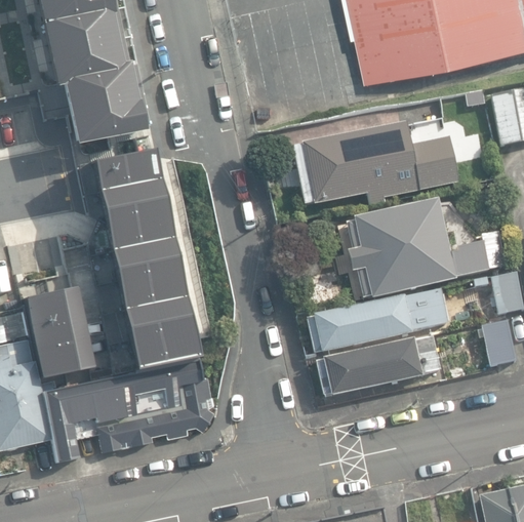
[(155,153),(121,0),(45,0),(82,169),(155,153)]
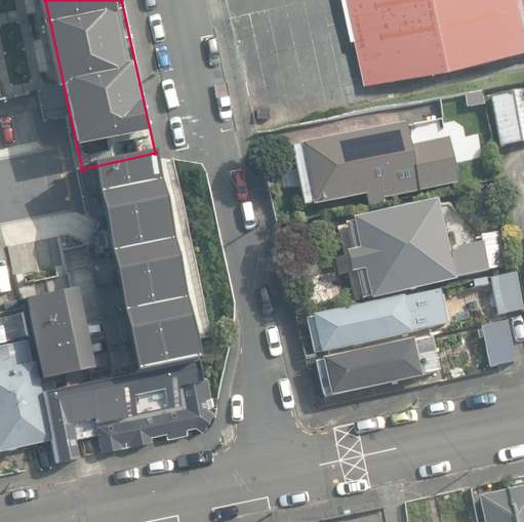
[(359,34),(368,78),(523,44),(523,0),(348,0),(356,34),(359,34)]
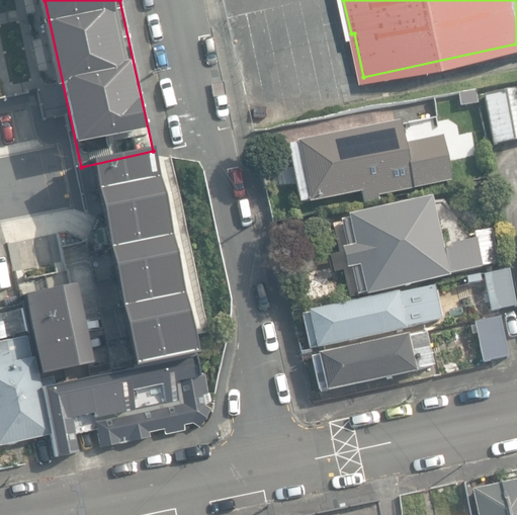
[(516,87),(485,93),(494,144),(516,139),(516,87)]
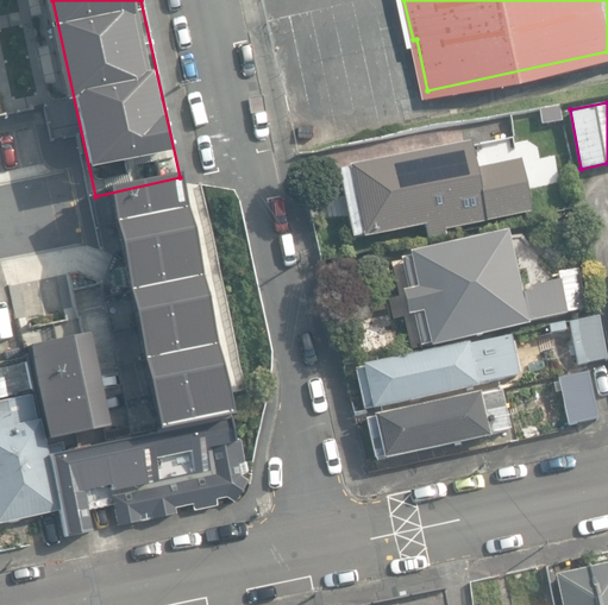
[(446,228),(532,210),(521,157),(476,165),(471,142),(342,168),(356,234),(365,232),(367,237),(427,224),(431,237),(447,233),(446,228)]
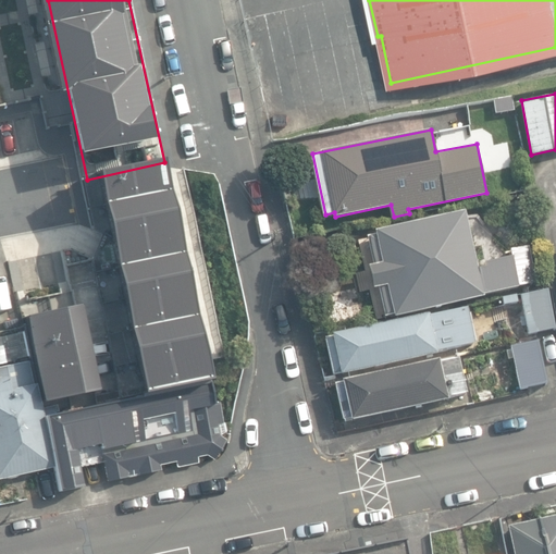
[(97,192),(106,236),(180,221),(171,179),(97,192)]
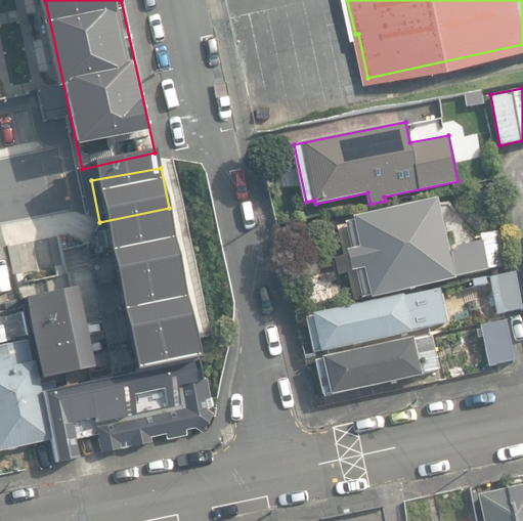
[(488,197),(503,194),(499,178),(485,180),(488,197)]
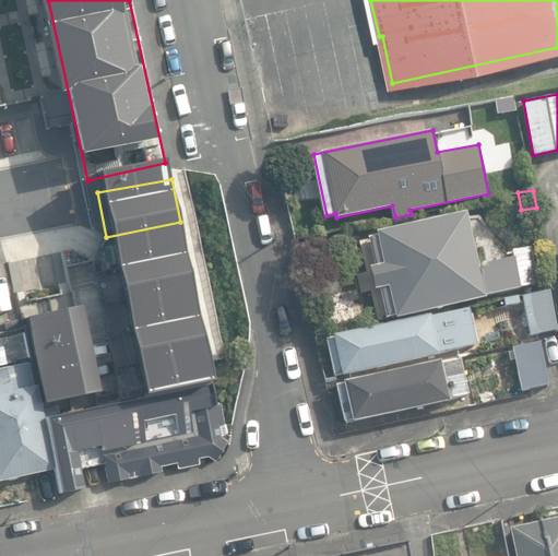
[(396,314),(396,317),(487,297),(486,294),(520,287),(519,286),(538,282),(531,246),(513,250),(514,256),(477,263),(466,212),(377,232),(369,234),(376,265),(370,267),(375,290),(381,287),(388,316),(396,314)]
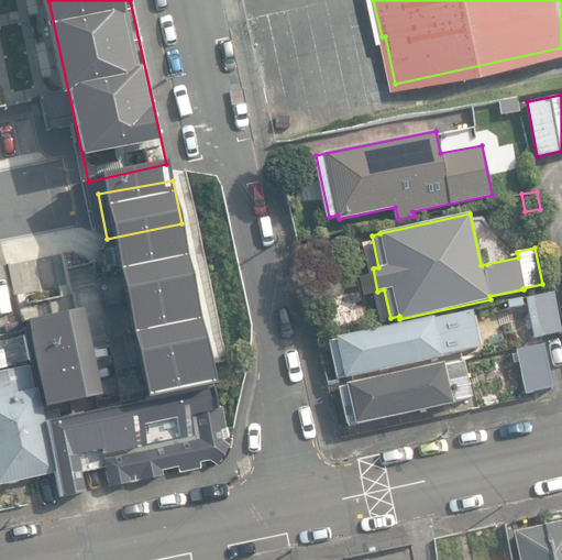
[(107,239),(139,394),(215,379),(182,223),(107,239)]
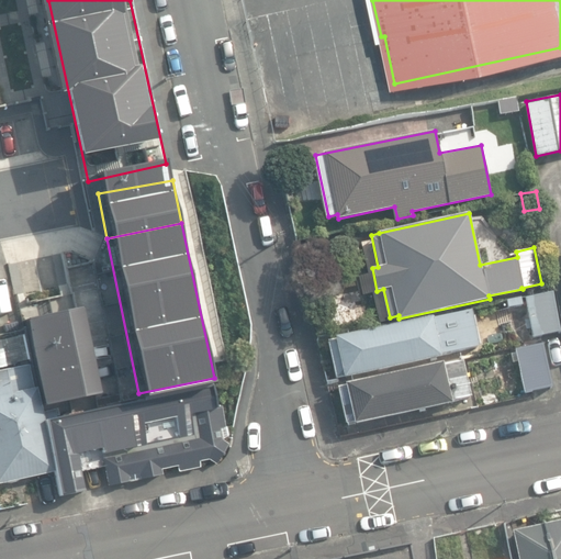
[(526,297),(534,335),(560,330),(560,324),(553,291),(526,297)]
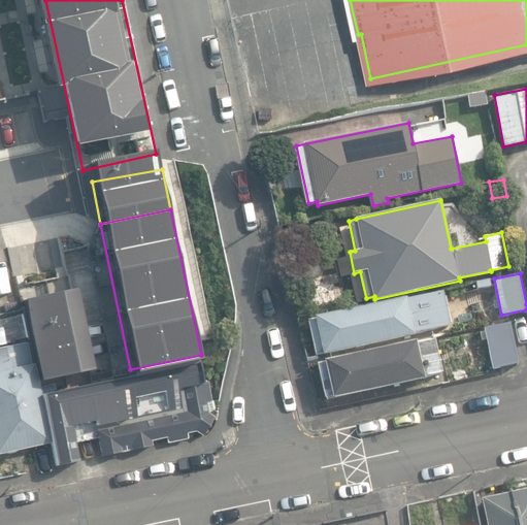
[(478,289),(491,286),(490,277),(476,281),(478,289)]
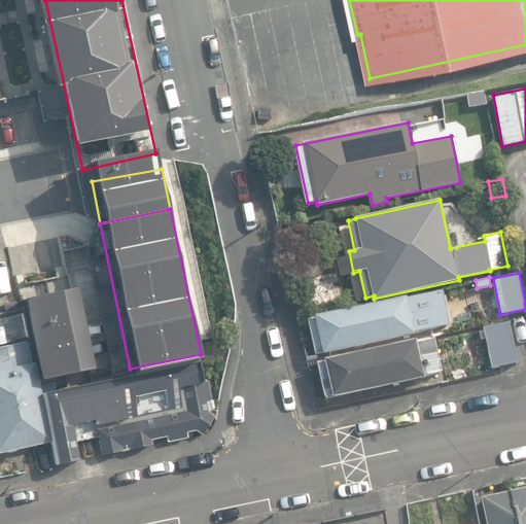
[(307,316),(315,354),(321,353),(415,333),(414,330),(450,323),(443,288),(407,297),(406,294),(307,316)]
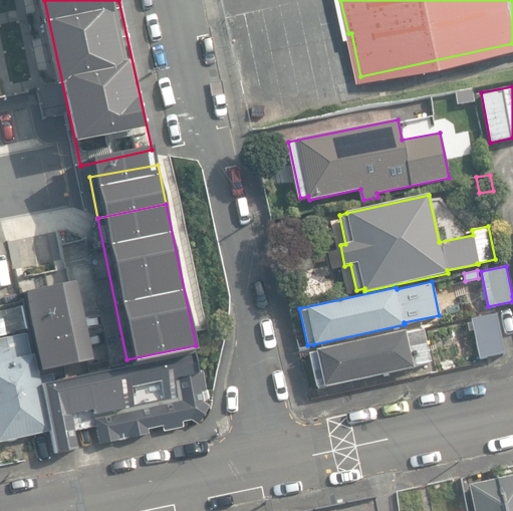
[(80,289),(26,302),(43,375),(97,363),(80,289)]
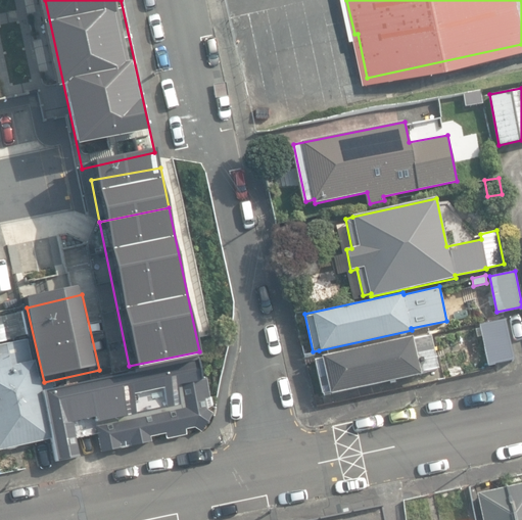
[(22,308),(0,312),(0,335),(28,330),(22,308)]
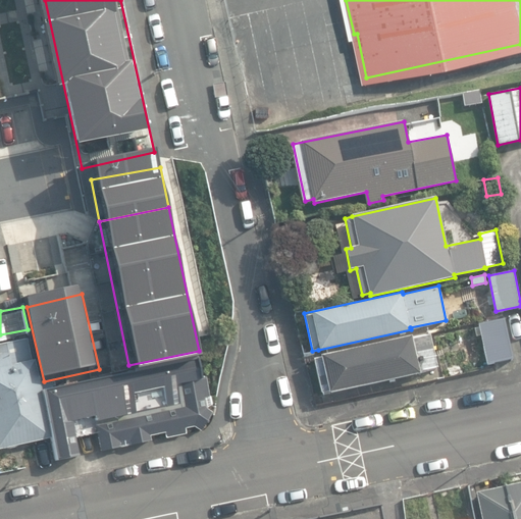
[(478,323),(486,363),(513,358),(504,318),(478,323)]
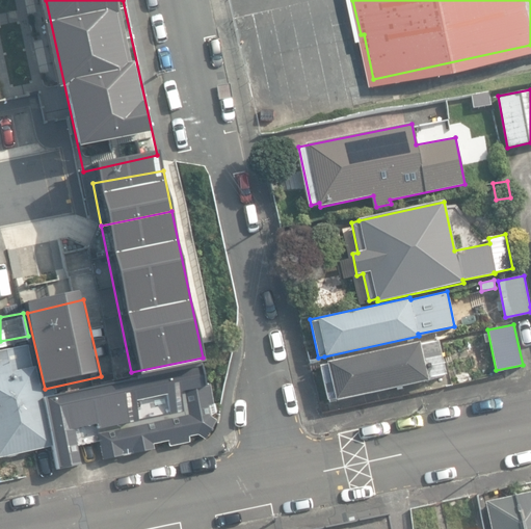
[(328,400),(336,400),(429,380),(428,378),(447,374),(440,339),(420,343),(327,363),(321,366),(328,400)]
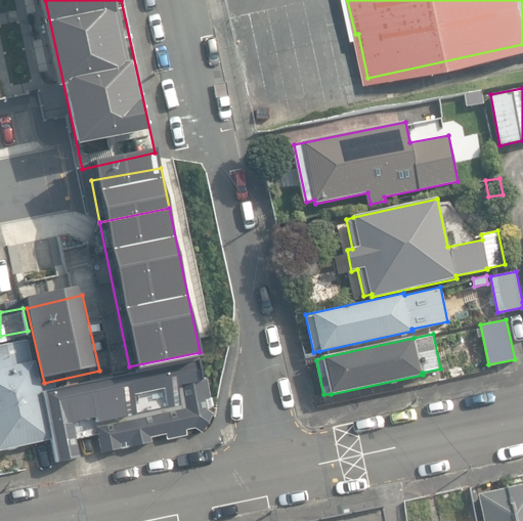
[(0,446),(49,436),(32,361),(26,338),(0,343),(0,446)]
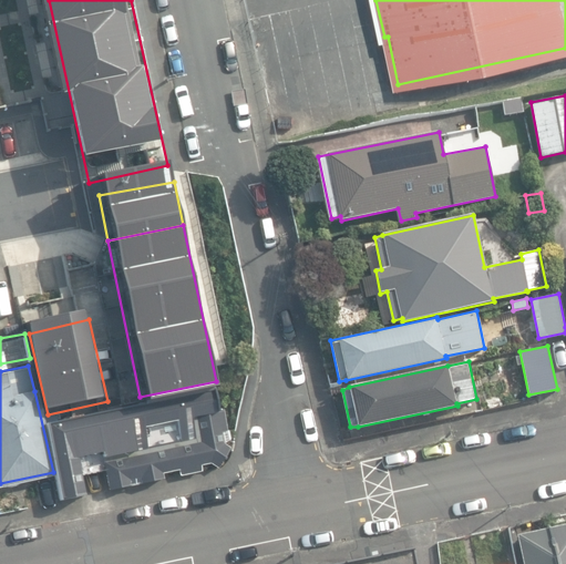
[(45,422),(61,496),(84,491),(80,467),(102,462),(107,488),(164,477),(163,471),(178,468),(179,473),(203,469),(202,462),(211,460),(218,465),(232,445),(225,441),(223,430),(228,429),(224,407),(216,407),(211,387),(45,422)]
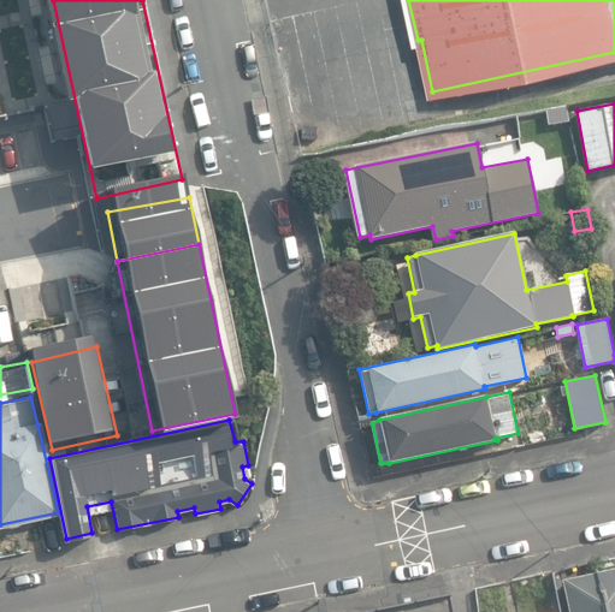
[(614,568),(597,571),(605,611),(614,611),(614,568)]
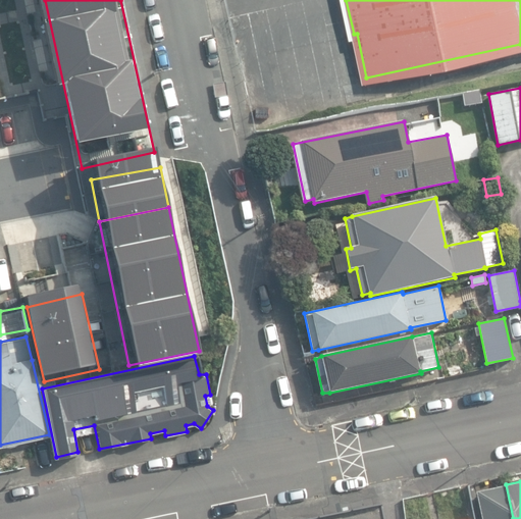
[(512,518),(506,486),(475,492),(481,518),(512,518)]
